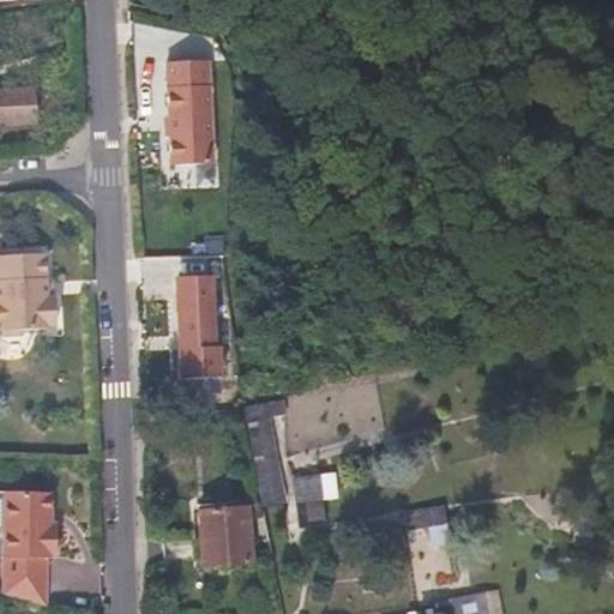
[(212,164),(208,62),(166,64),(170,166),(212,164)]
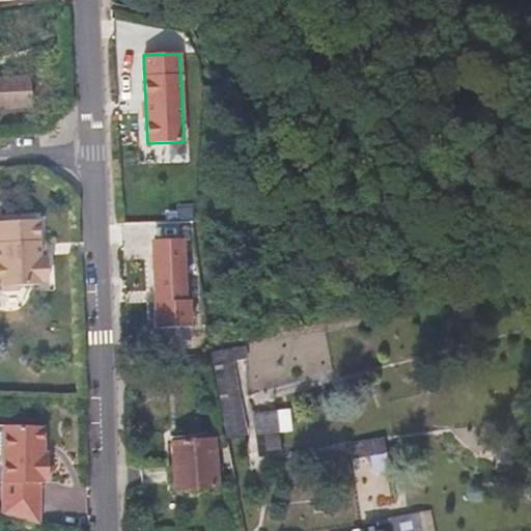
[(0,109),(30,109),(29,75),(0,75),(0,109)]
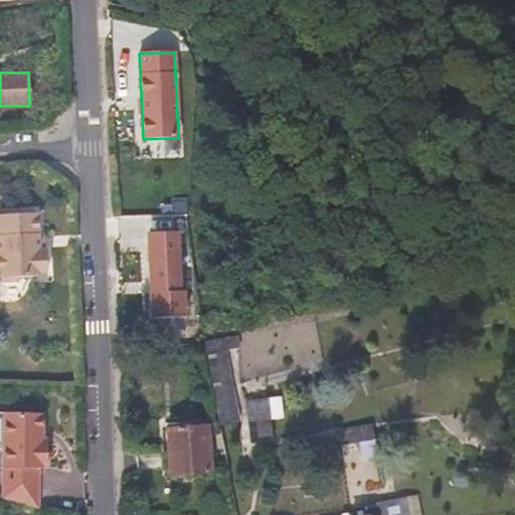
[(0,278),(1,278),(5,282),(17,282),(21,278),(42,277),(41,274),(48,274),(46,248),(40,249),(40,245),(40,236),(39,212),(0,214),(0,278)]
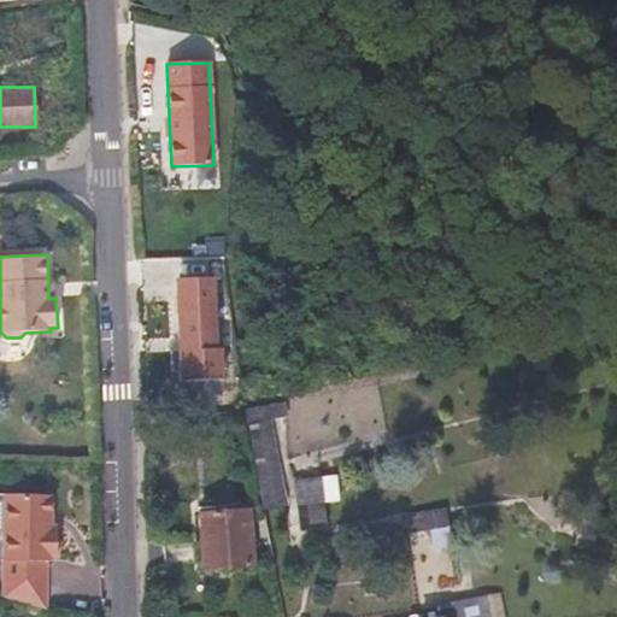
[(330,387),(324,365),(286,376),(292,398),(330,388),(330,387)]
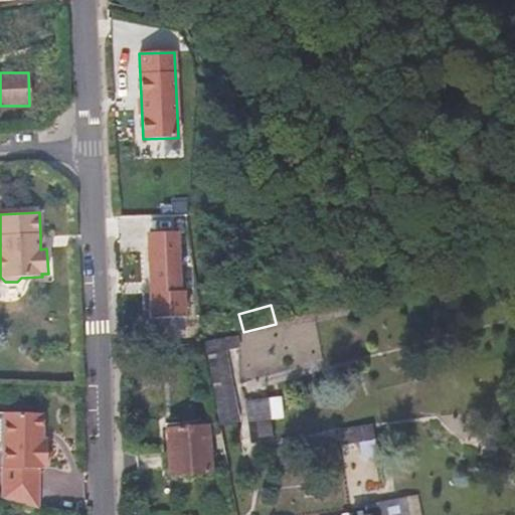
[(240,348),(239,335),(224,338),(221,338),(223,351),(240,348)]
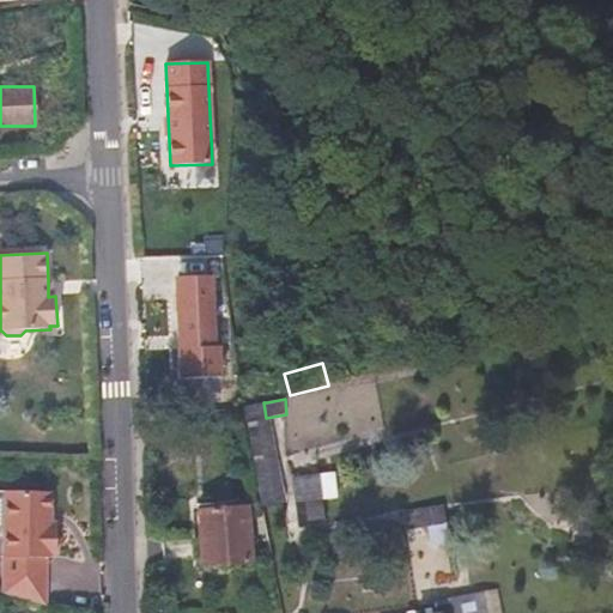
[(266,418),(263,402),(261,402),(244,405),(246,411),(248,424),(259,491),(262,508),(283,503),(266,418)]
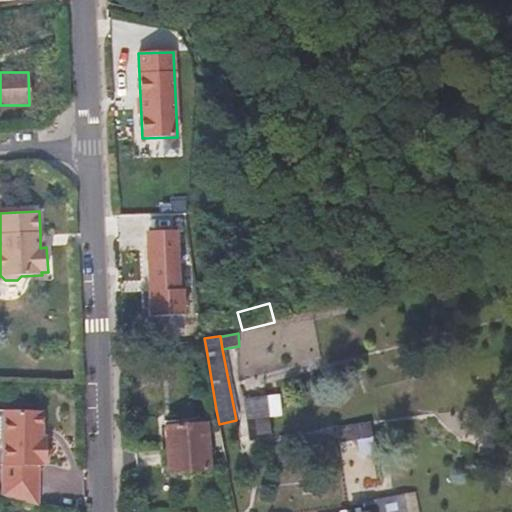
[(282,416),(279,394),(246,399),(252,440),(271,438),(268,417),(269,417),(282,416)]
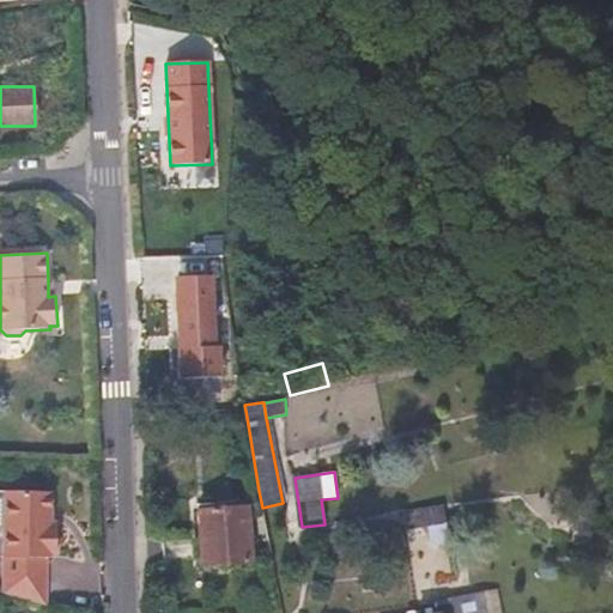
[(52,492),(4,492),(1,590),(48,606),(46,558),(49,558),(49,557),(54,557),(54,522),(50,522),(52,492)]
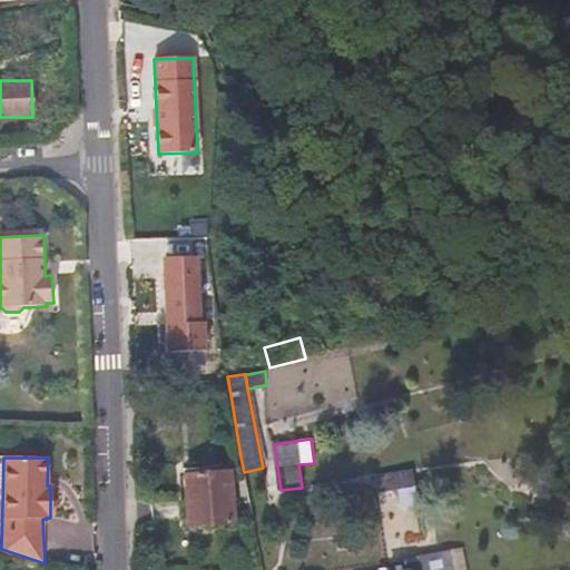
[(415,487),(412,469),(392,472),(375,475),(379,492),(397,490),(415,487)]
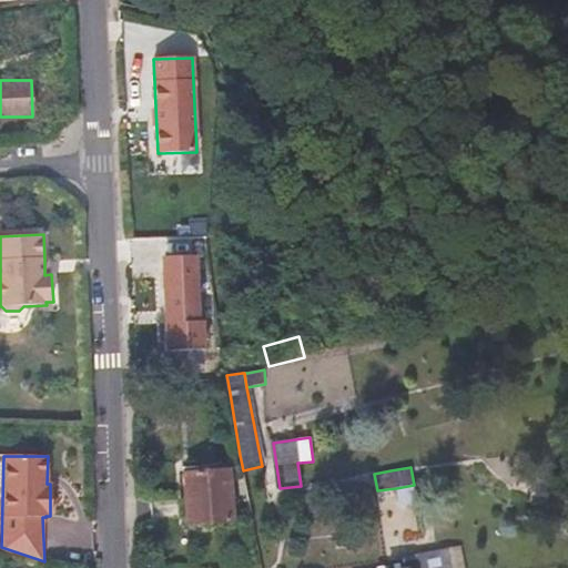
[(232,521),(229,469),(182,473),(186,525),(232,521)]
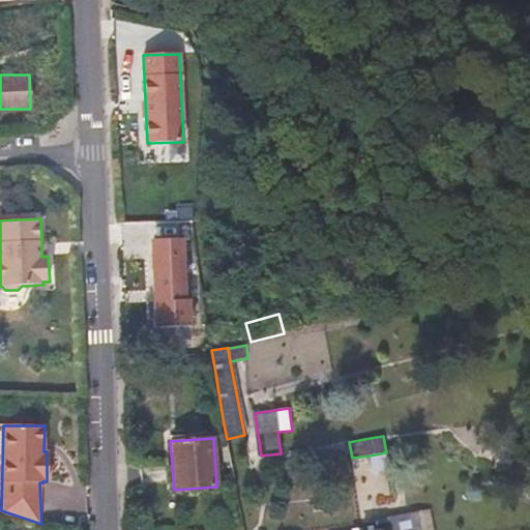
[(389,472),(386,452),(370,455),(373,475),(389,472)]
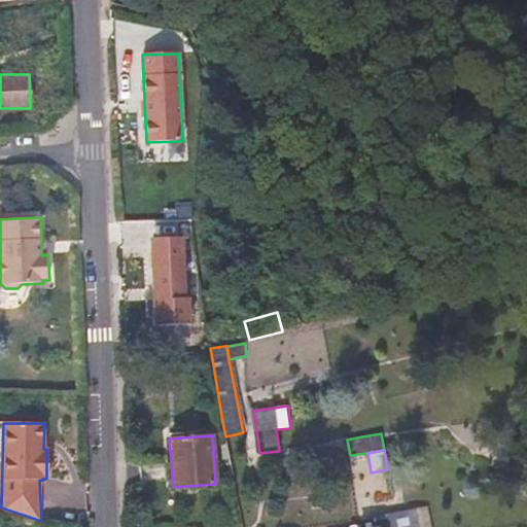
[(433,526),(430,506),(415,510),(417,526),(433,526)]
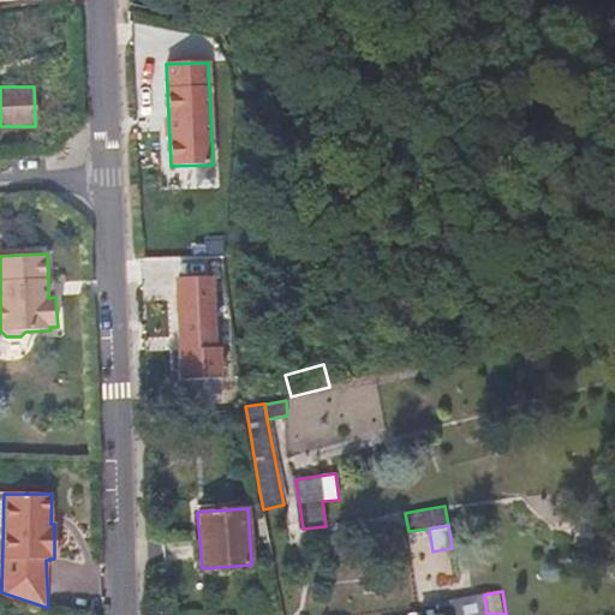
[(487,614),(484,595),(461,598),(461,597),(440,602),(441,610),(433,611),(407,614),(487,614)]
